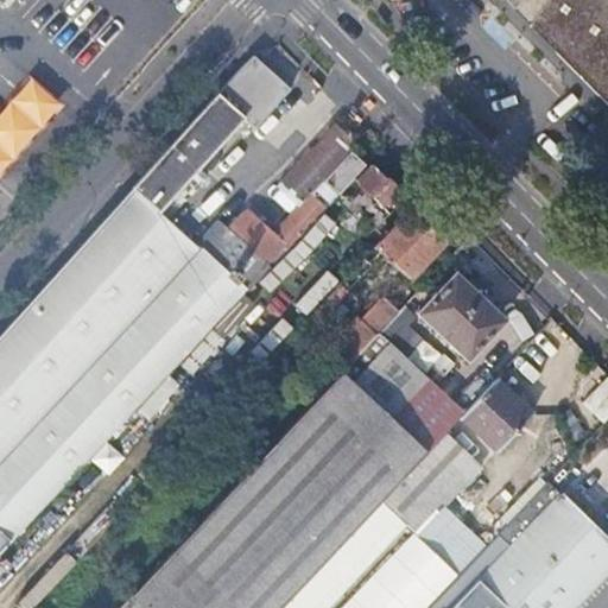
[(77,0),(57,24),(87,50),(106,29),(131,0),(77,0)]
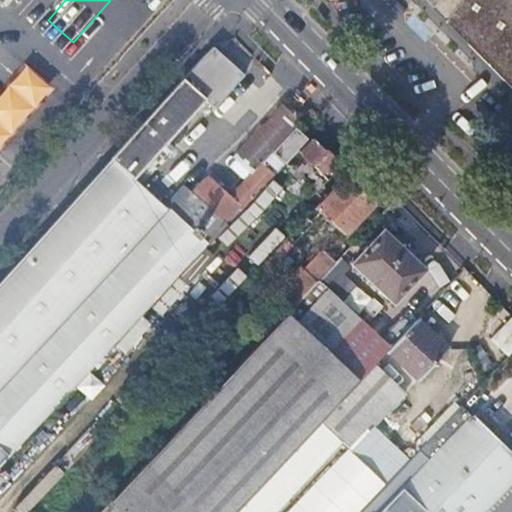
[(110,0),(89,24),(119,51),(165,0),(110,0)]
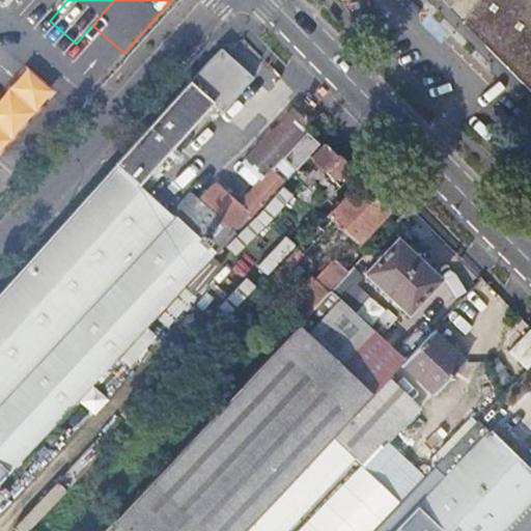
[(530,0),(451,0),(530,79),(530,0)]
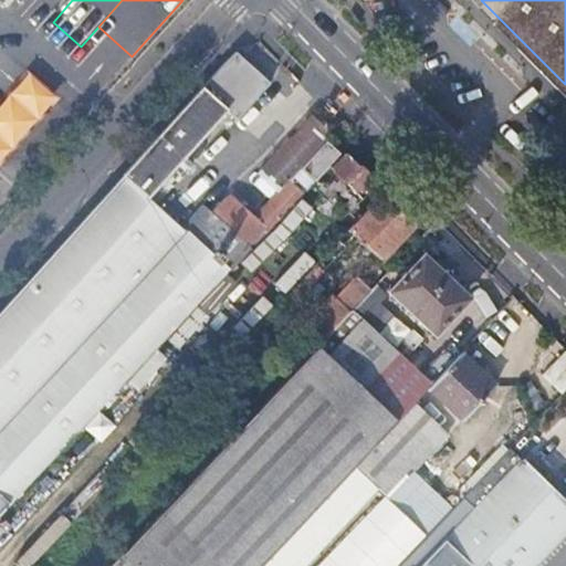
[(0,310),(0,515),(106,404),(230,272),(227,269),(266,227),(270,230),(299,198),(284,185),(280,190),(255,216),(231,194),(215,212),(205,202),(181,228),(148,197),(228,108),(238,118),(271,82),(237,49),(0,310)]
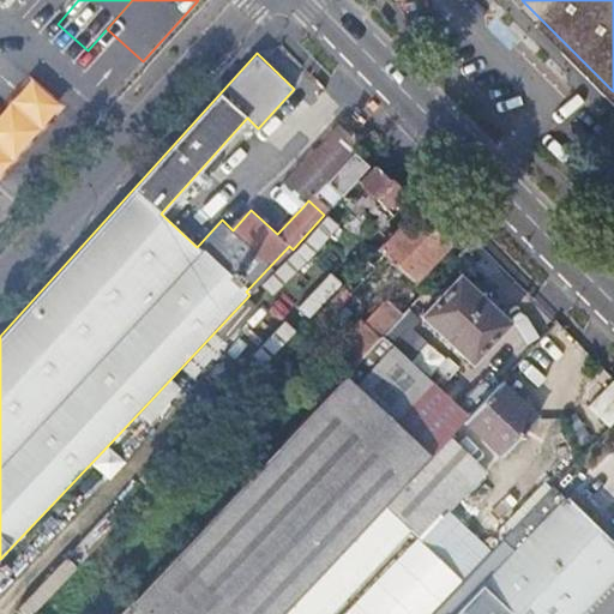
[(0,115),(0,179),(64,107),(32,79),(0,115)]
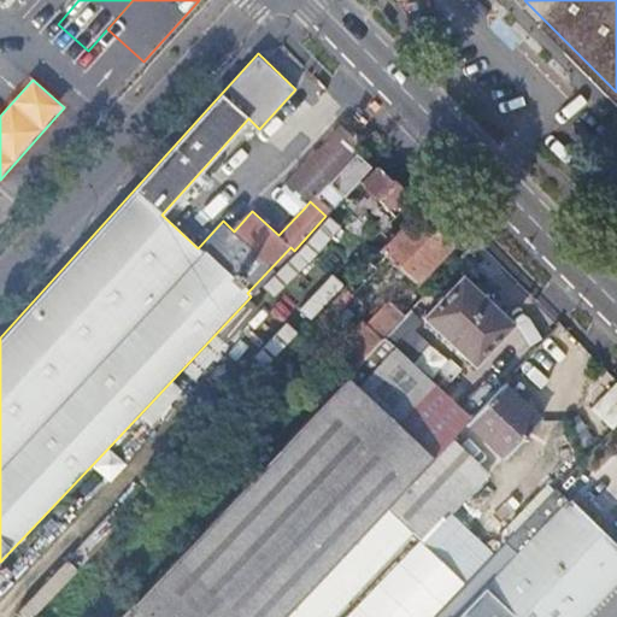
[(283,186),(305,207),(310,201),(316,195),(330,210),(344,197),(330,183),(358,153),(360,151),(339,129),(283,186)]
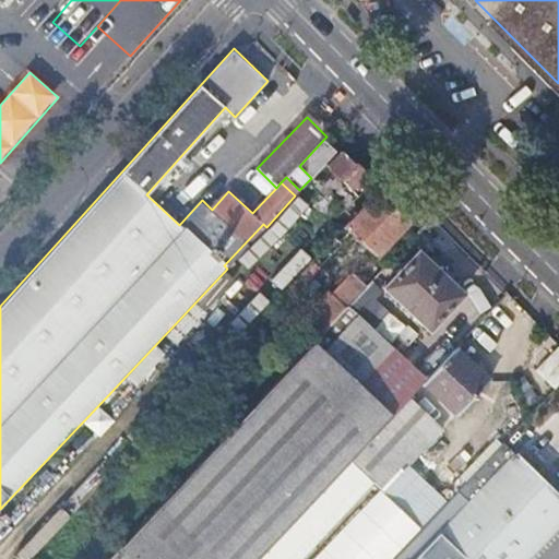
[(337,151),(324,139),(299,166),(311,178),(312,177),(326,162),(337,151)]
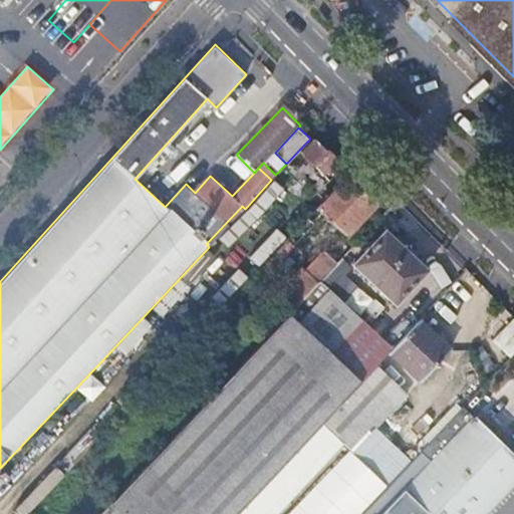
[(303,152),(300,149),(287,163),(316,192),(343,165),(316,138),(303,152)]
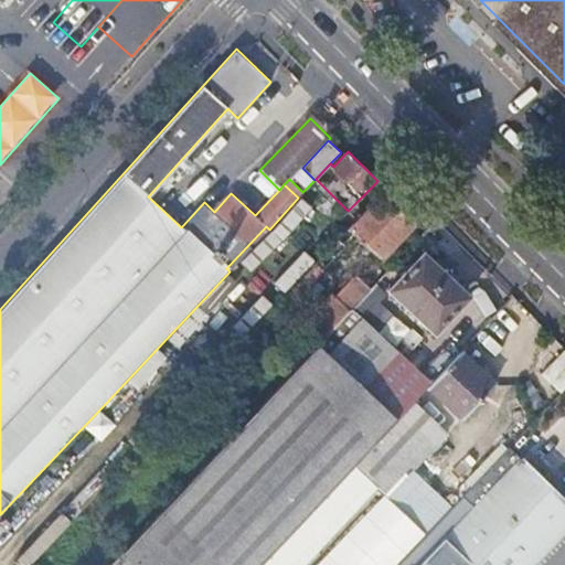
[(381,192),(308,270),(313,275),(358,227),(384,253),(413,222),(381,192)]
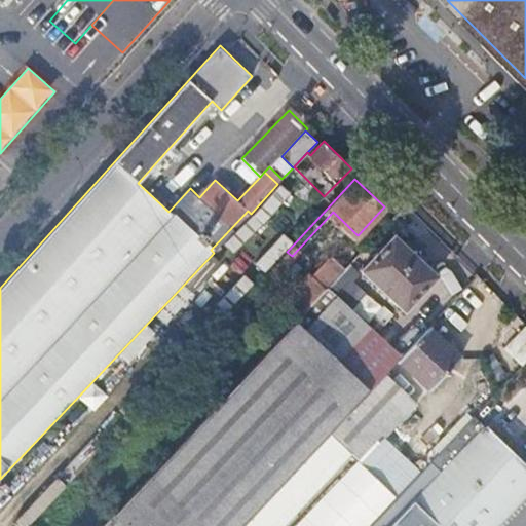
[(282,185),(226,245),(236,254),(292,194),(282,185)]
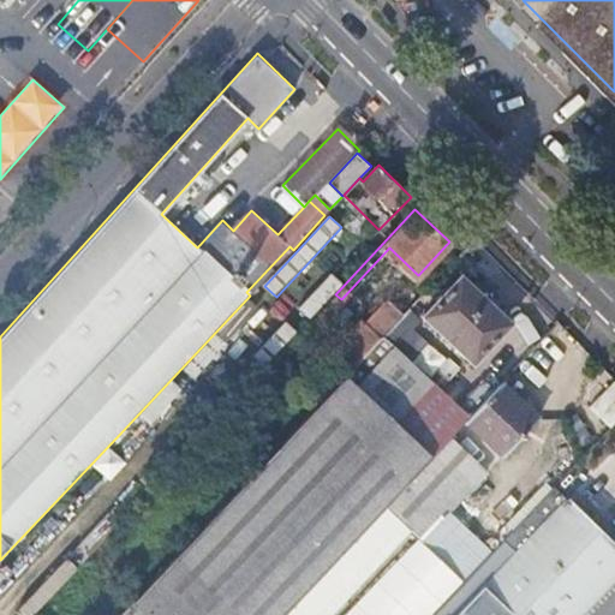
[(463,275),(424,315),(475,362),(512,322),(487,298),(478,290),(463,275)]
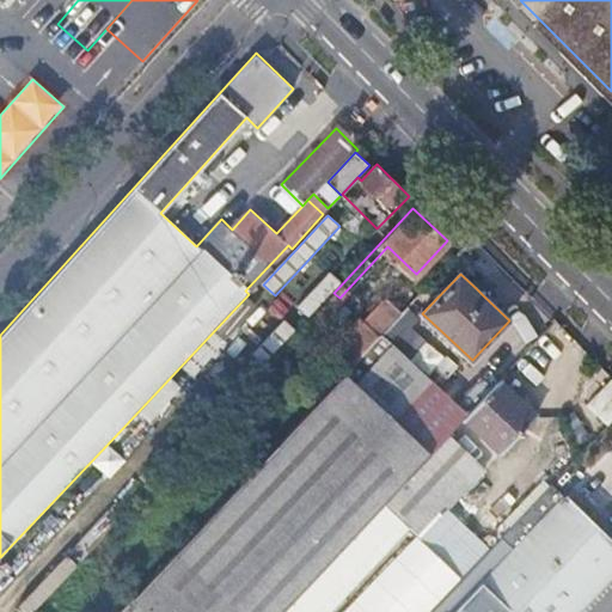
[(483,282),(476,288),(484,297),(490,289),(483,282)]
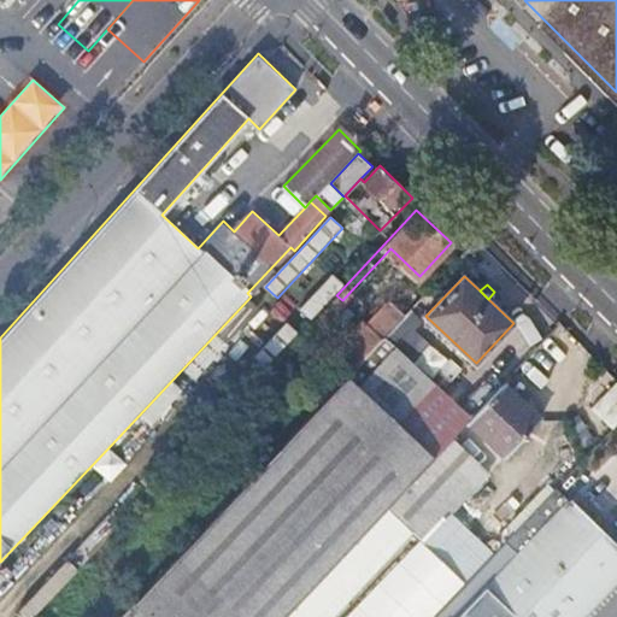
[(341,352),(356,366),(385,335),(406,312),(392,299),(341,352)]
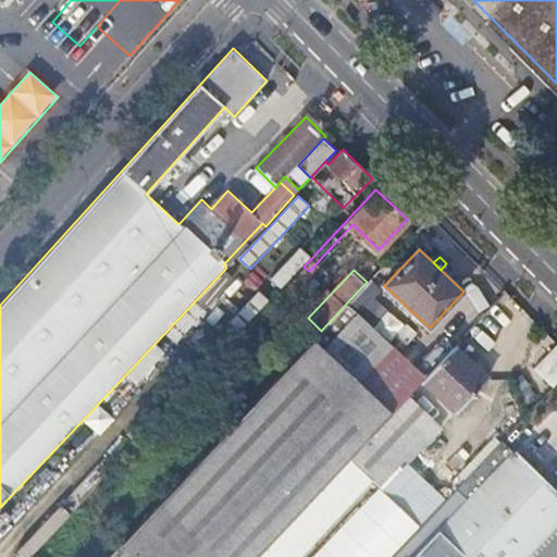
[(123,543),(137,556),(257,556),(350,457),(392,413),(357,382),(392,344),(347,302),(321,331),(123,543)]
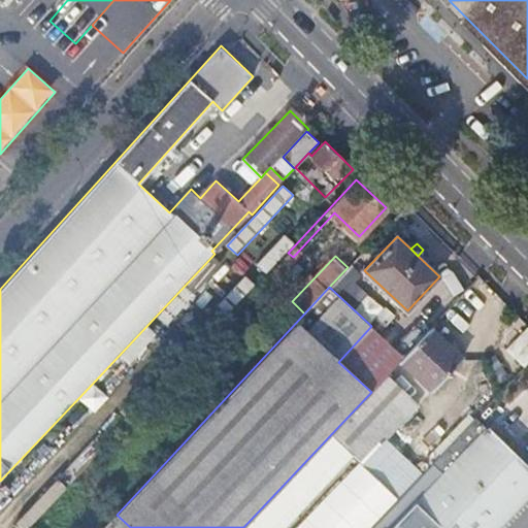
[(432,389),(433,389),(463,358),(431,328),(401,360),(432,389)]
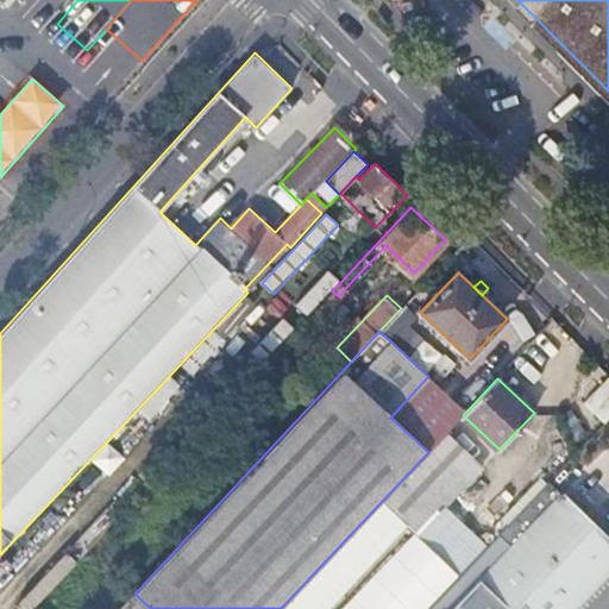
[(584,403),(604,422),(608,416),(608,384),(606,382),(584,403)]
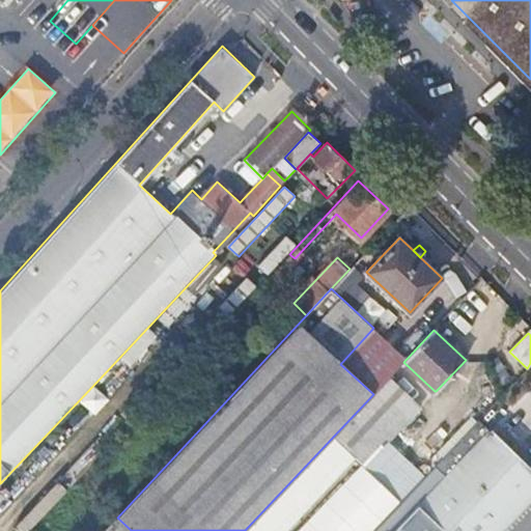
[(373,394),(334,436),(364,465),(387,441),(435,391),(403,362),(373,394)]
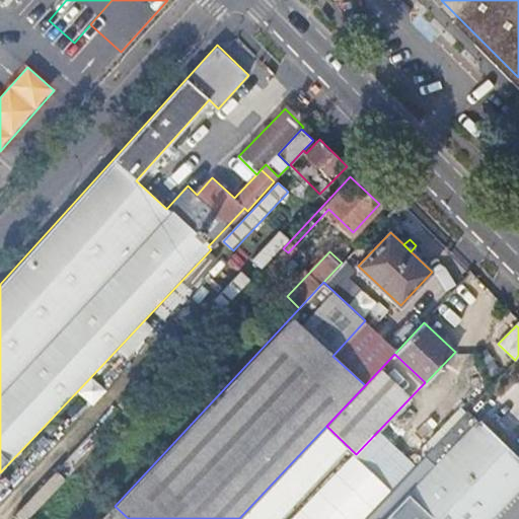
[(518,457),(467,408),(424,453),(436,464),(382,518),(490,518),(518,489),(518,457)]
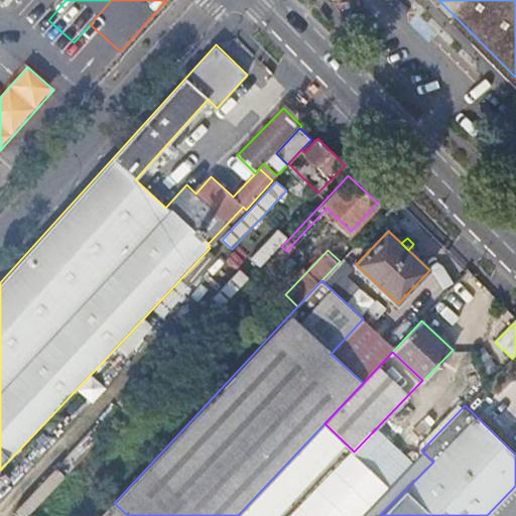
[(354,453),(354,454),(377,429),(376,428),(354,452),(354,453)]
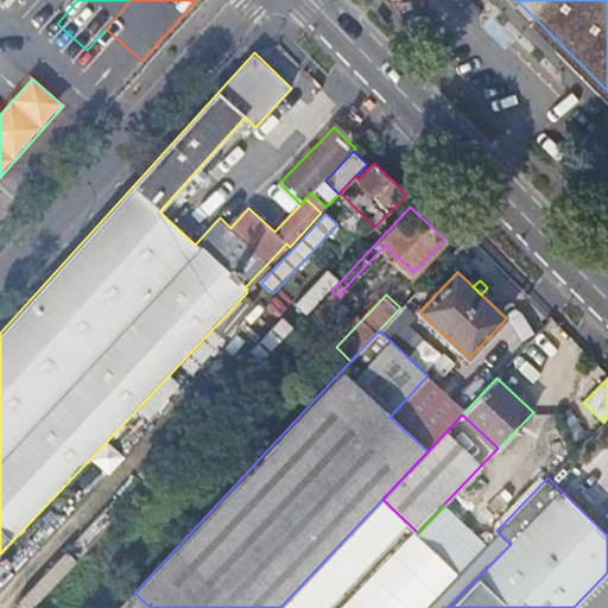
[(417,534),(432,548),(460,519),(444,506),(417,534)]
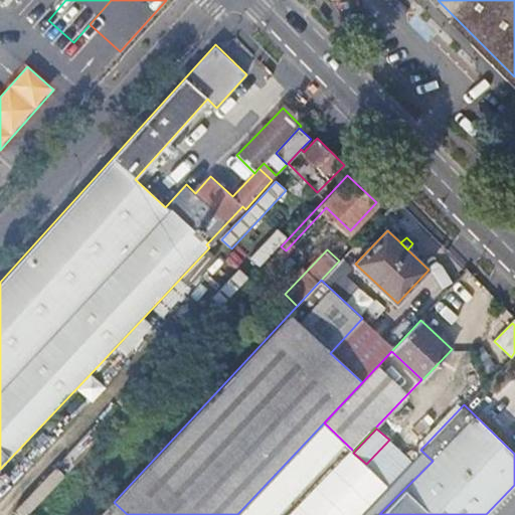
[(366,464),(387,485),(410,461),(389,440),(366,464)]
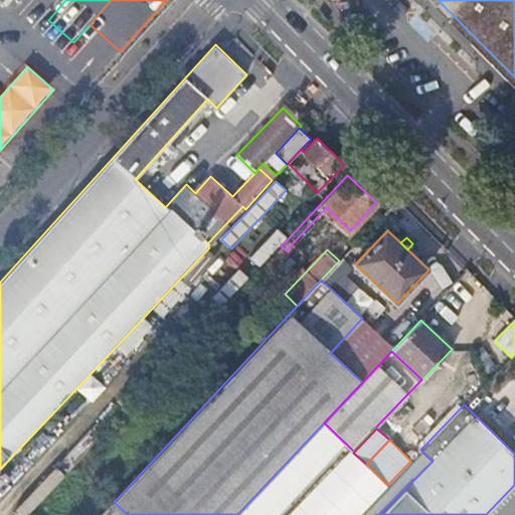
[(127,514),(114,502),(102,514),(127,514)]
